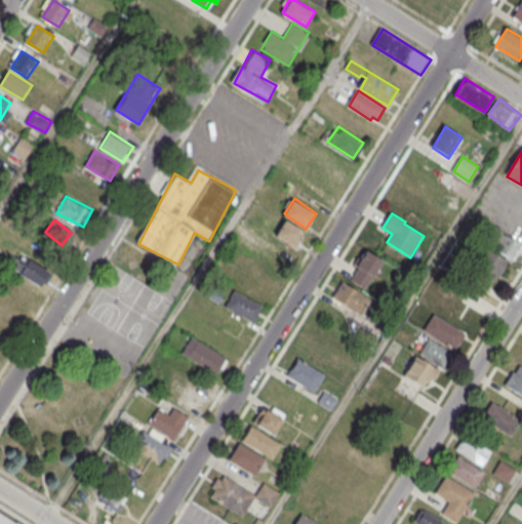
[(305,228),(284,219),(277,237),(297,245),(305,228)]
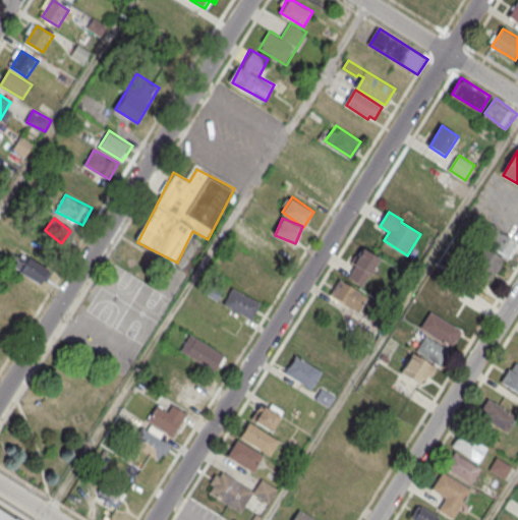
[(493,281),(506,256),(512,260),(517,248),(517,240),(499,230),(488,248),(482,244),(469,269),(493,281)]
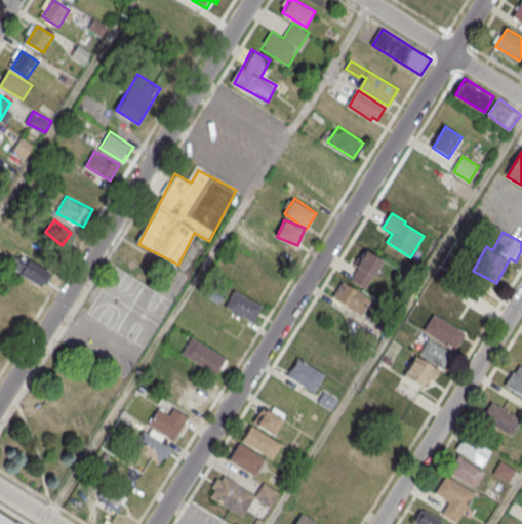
[(351,279),(369,288),(384,258),(365,249),(351,279)]
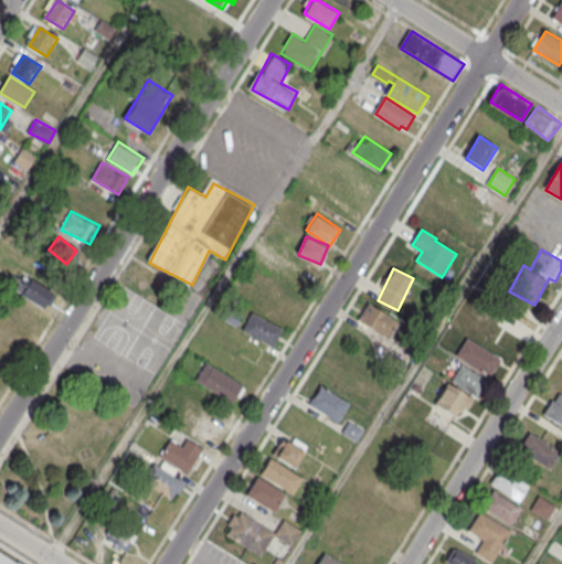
[(13,287),(45,306),(55,290),(22,272),(13,287)]
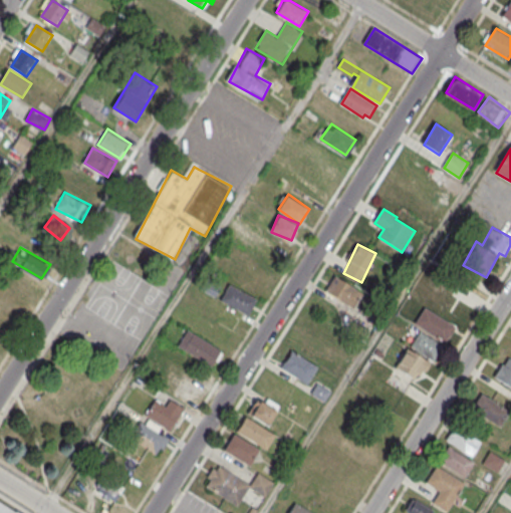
[(340,274),(328,285),(351,309),(363,297),(340,274)]
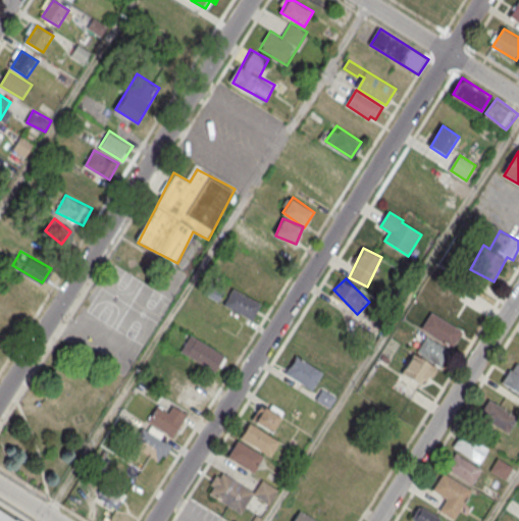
[(263,302),(235,287),(224,303),(254,319),(263,302)]
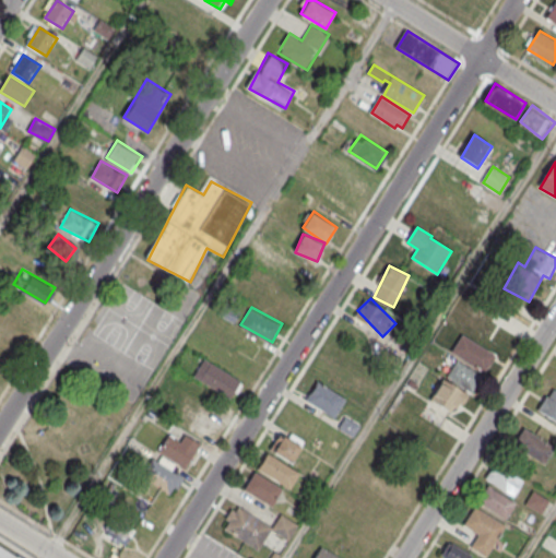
[(488,372),(498,355),(463,334),(453,353),(488,372)]
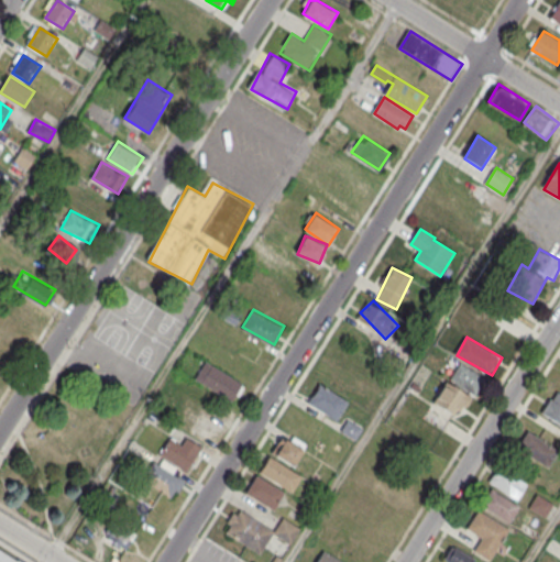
[(196,378),(234,401),(245,383),(208,360),(196,378)]
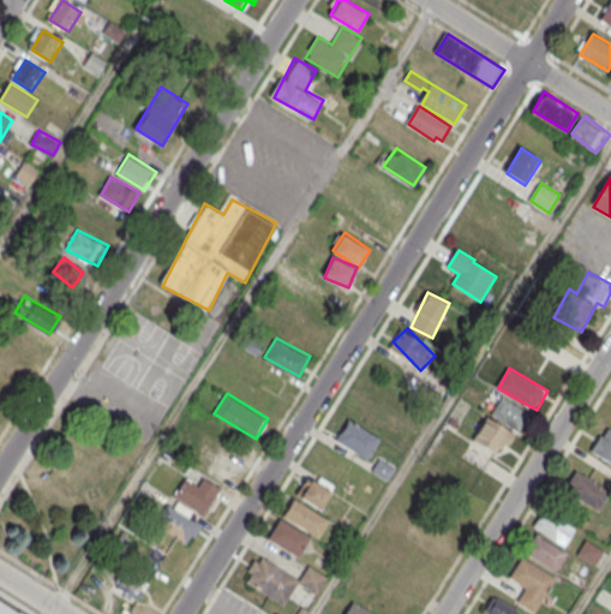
[(474,437),(501,457),(531,416),(504,397),(474,437)]
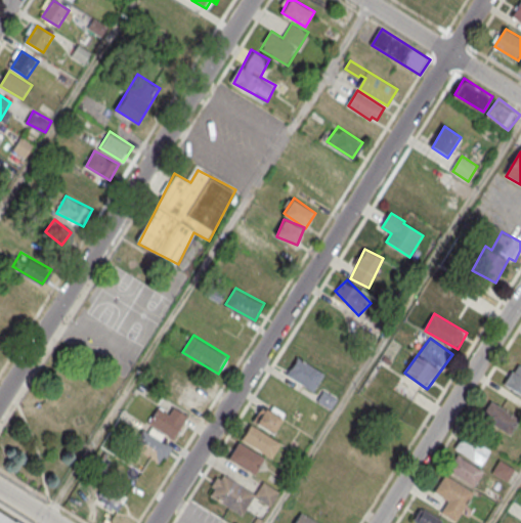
[(315,391),(327,373),(299,356),(288,375),(315,391)]
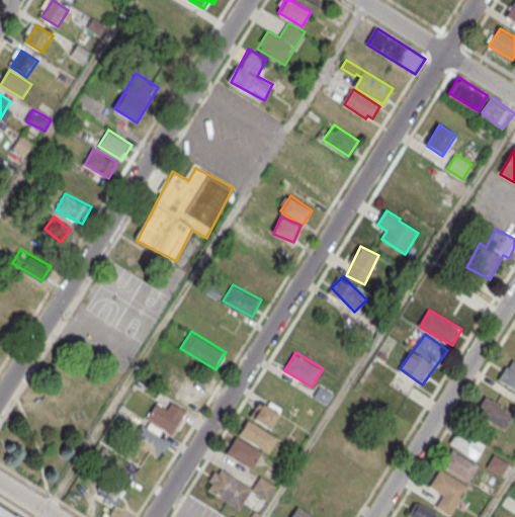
[(335,394),(323,385),(316,396),(329,404),(335,394)]
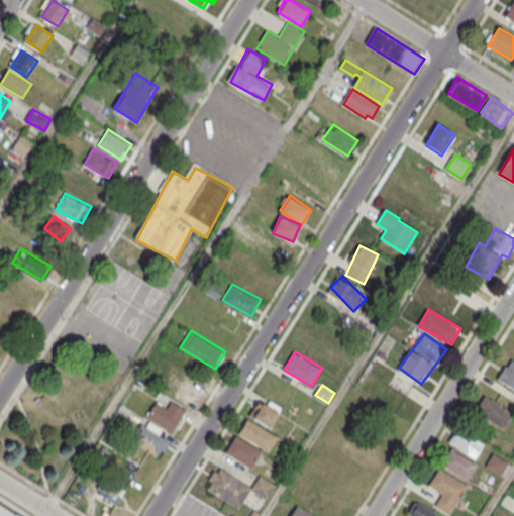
[(505,429),(513,415),(513,411),(486,395),(476,411),(505,429)]
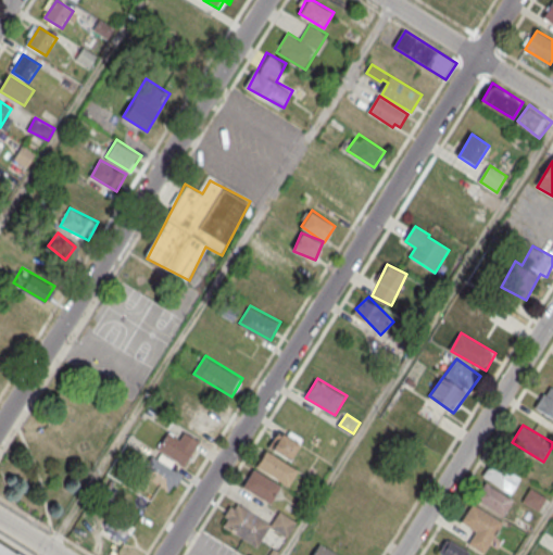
[(303,434),(278,427),(271,450),(296,457),(303,434)]
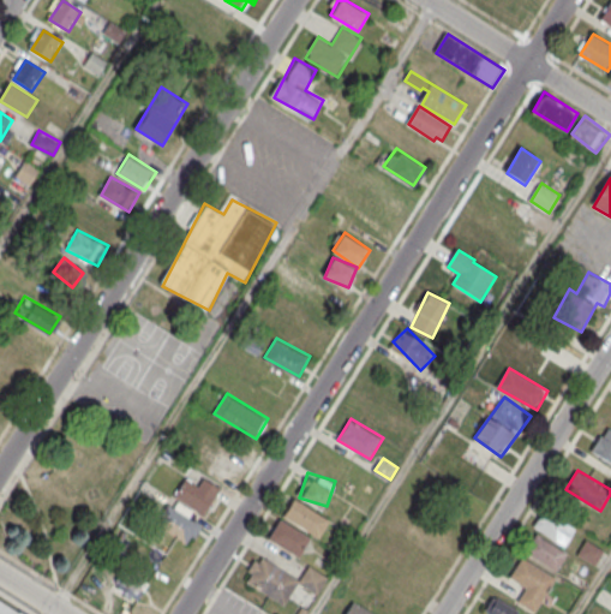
[(198,484),(189,477),(177,495),(204,513),(222,488),(204,476),(198,484)]
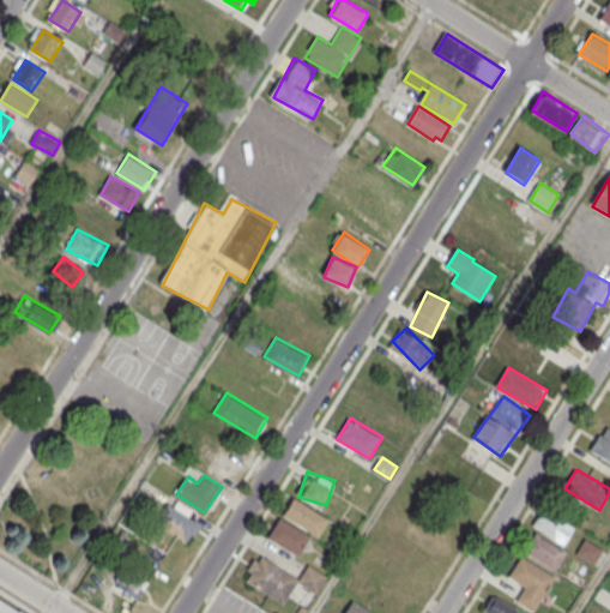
[(284,515),(320,536),(331,517),(294,497),(284,515)]
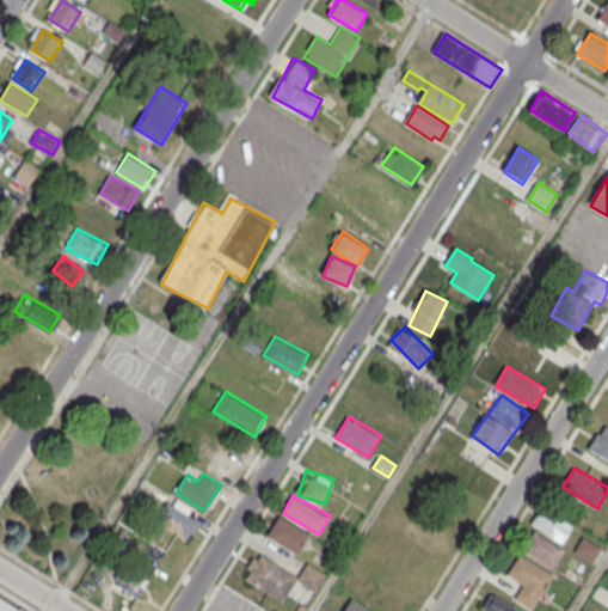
[(169,499),(157,523),(192,542),(204,517),(169,499)]
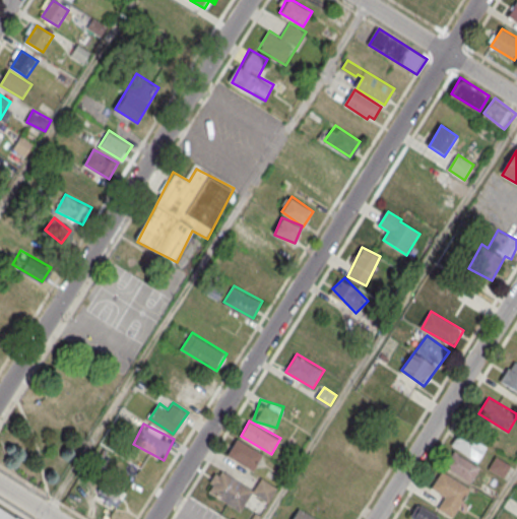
[(452,444),(479,461),(489,447),(462,430),(452,444)]
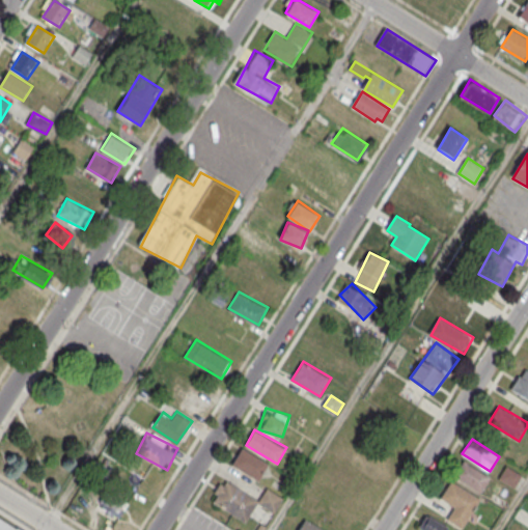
[(260,480),(271,464),(244,446),(232,463),(260,480)]
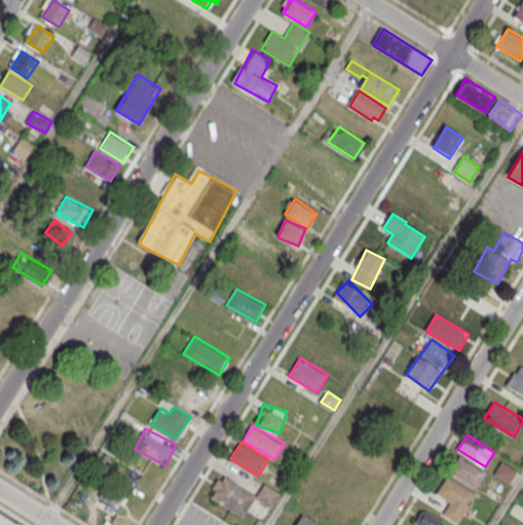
[(160,467),(134,451),(127,461),(154,478),(160,467)]
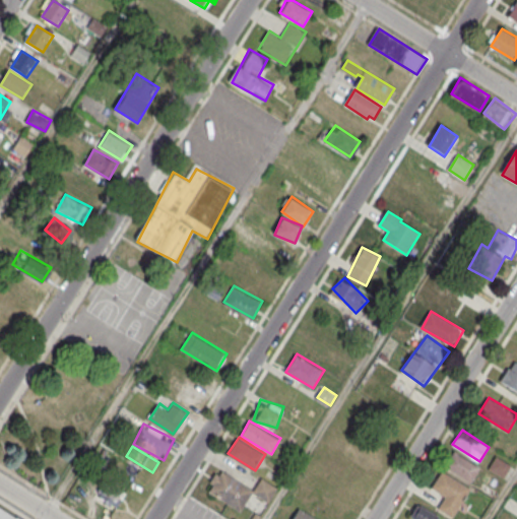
[(448,468),(473,481),(481,466),(456,453),(448,468)]
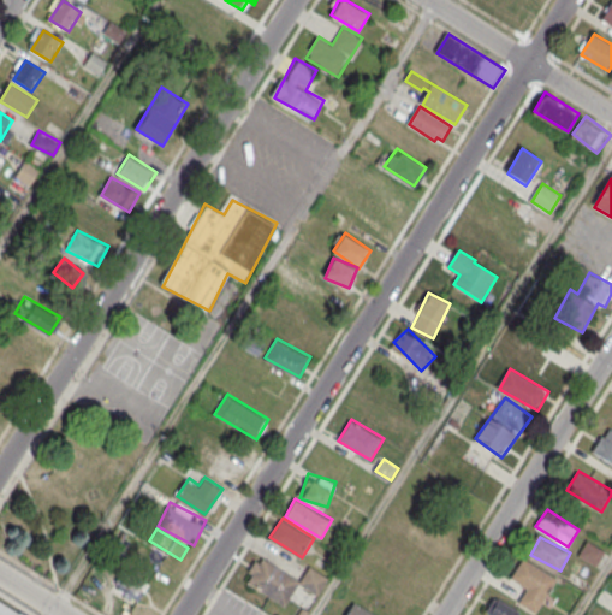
[(580,554),(598,566),(607,551),(589,539),(580,554)]
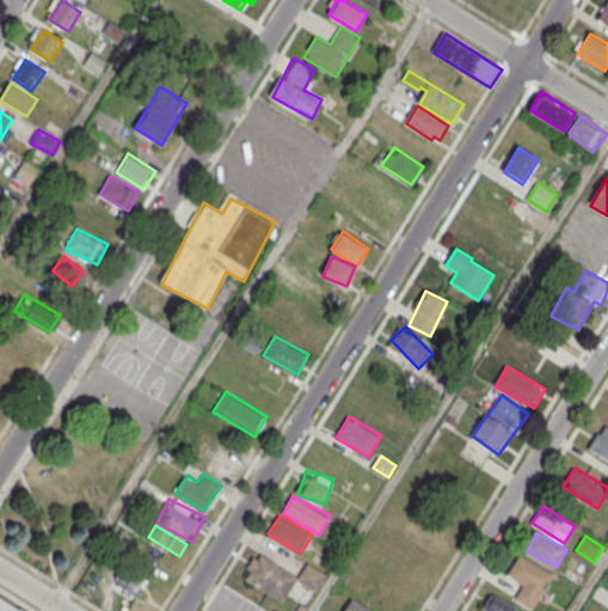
[(247,576),(284,600),(299,578),(317,591),(329,573),(309,561),(299,575),(263,553),(247,576)]
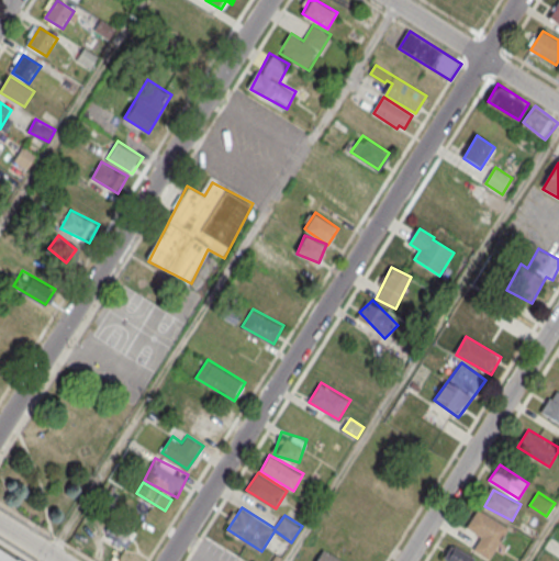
[(473,548),(491,558),(511,527),(479,507),(467,528),(480,536),(473,548)]
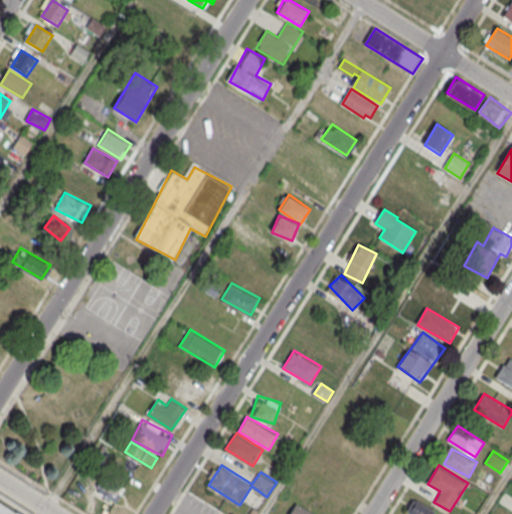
[(117,502),(127,486),(109,475),(99,491),(117,502)]
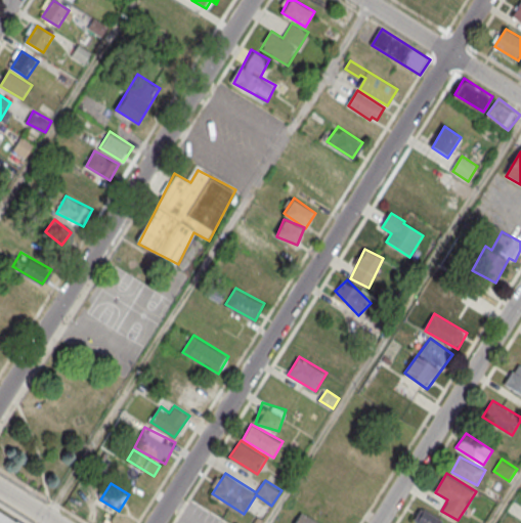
[(420,522),(442,522),(445,520),(423,507),(415,520),(420,522)]
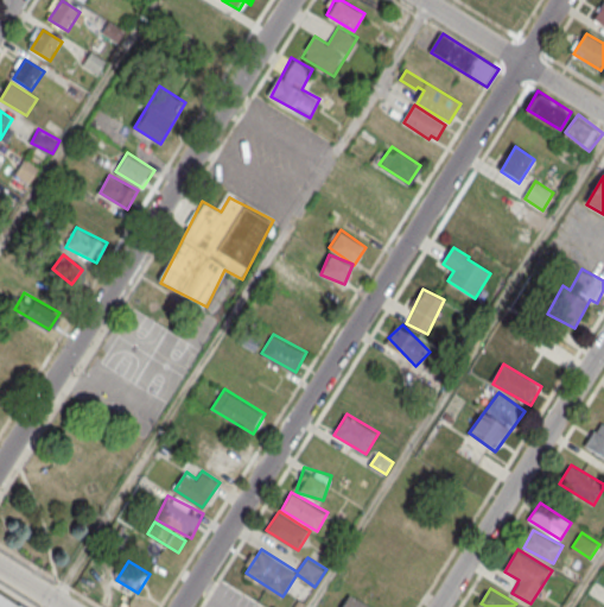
[(0,606),(7,606),(12,599),(0,592),(0,606)]
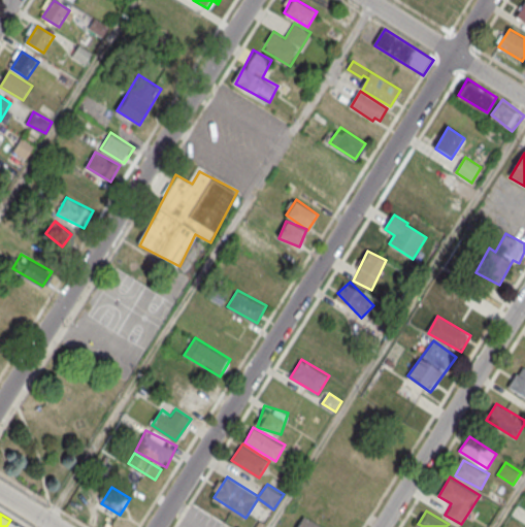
[(325,526),(303,516),(297,526),(325,526)]
